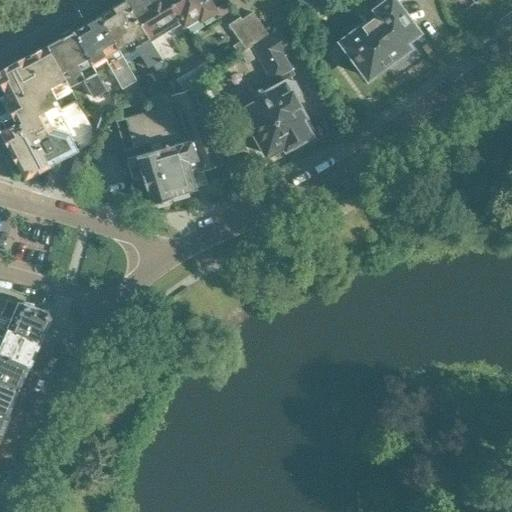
[(146,31),(126,0),(124,0),(111,8),(112,9),(102,14),(127,61),(140,54),(148,67),(153,64),(161,59),(145,32),(146,31)]
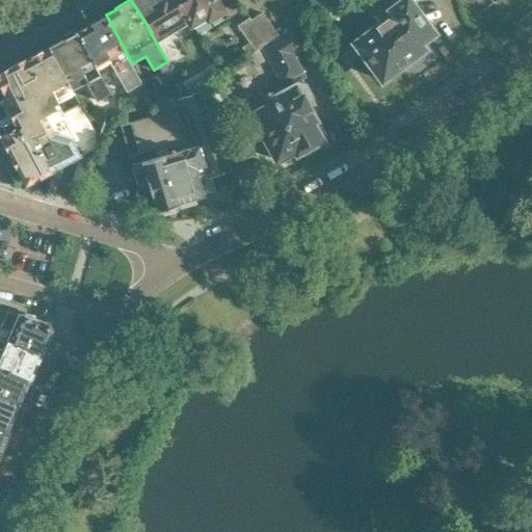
[(131,0),(152,32),(151,33),(157,44),(185,26),(183,22),(189,18),(179,0),(131,0)]
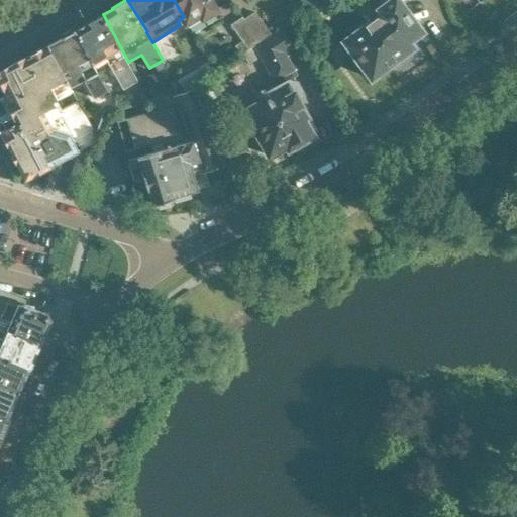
[(214,11),(207,0),(174,0),(184,17),(189,26),(200,19),(214,11)]
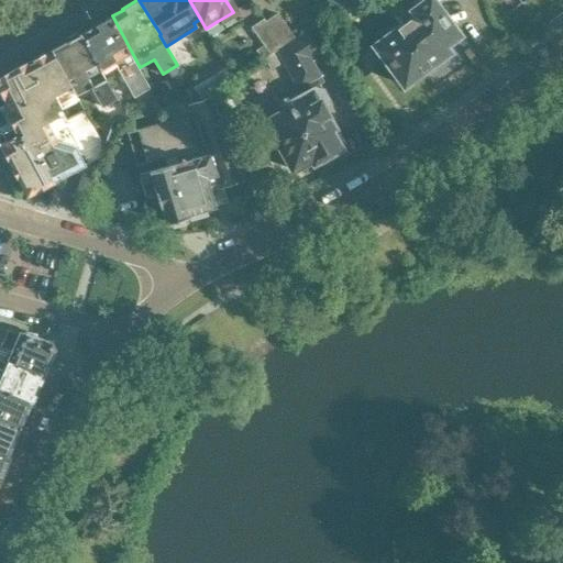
[(327,0),(326,0),(317,8),(326,19),(335,11),(327,0)]
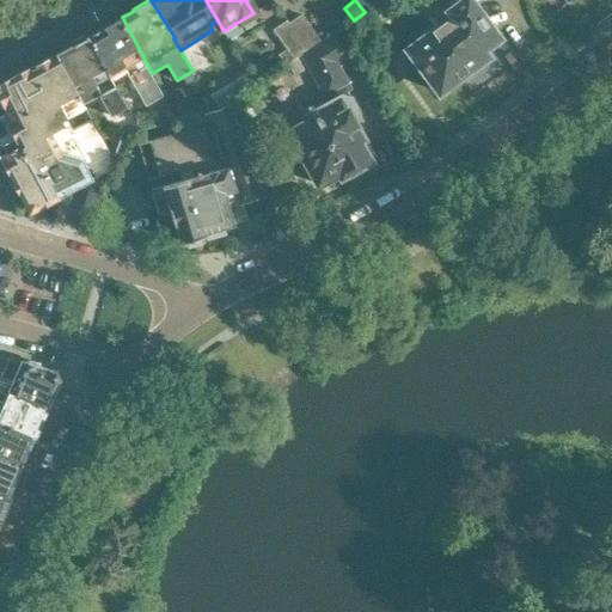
[(408,50),(439,92),(487,56),(482,50),(495,41),(499,40),(469,0),(465,0),(465,1),(464,0),(448,0),(432,13),(441,26),(408,50)]
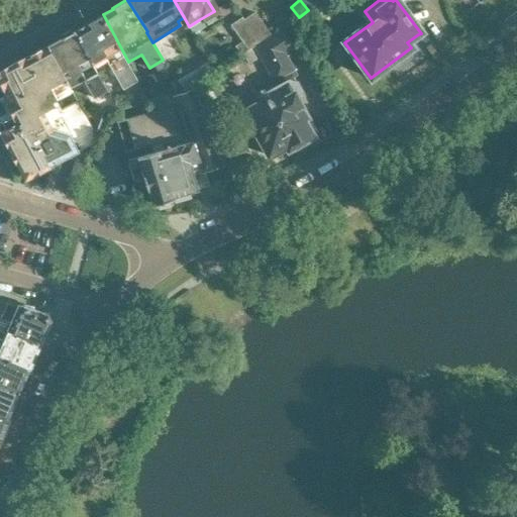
[(255,11),(244,19),(261,41),(272,34),(255,11)]
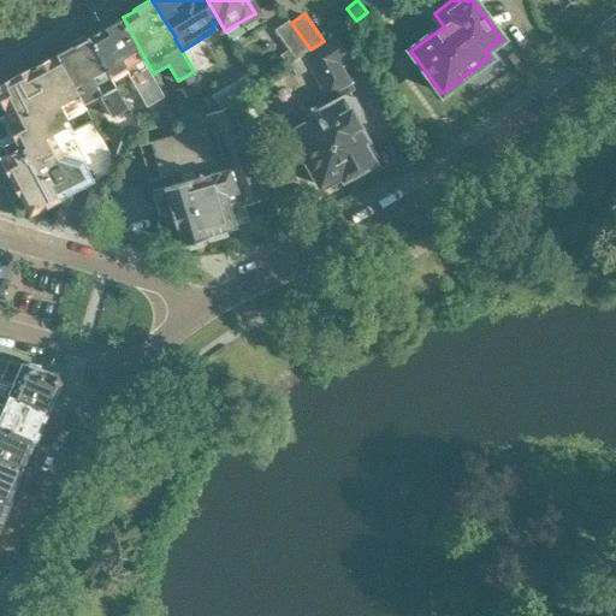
[(104,30),(92,36),(117,84),(132,76),(148,105),(165,95),(153,73),(123,17),(102,28),(104,30)]
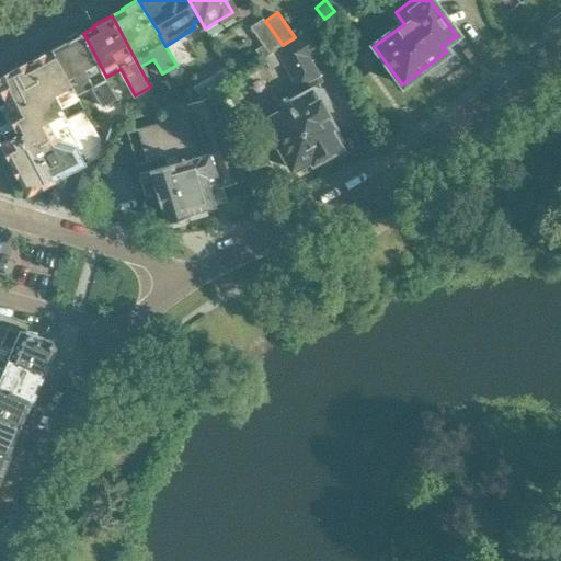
[(283,45),(265,21),(263,18),(250,26),(268,54),(275,49),(283,45)]
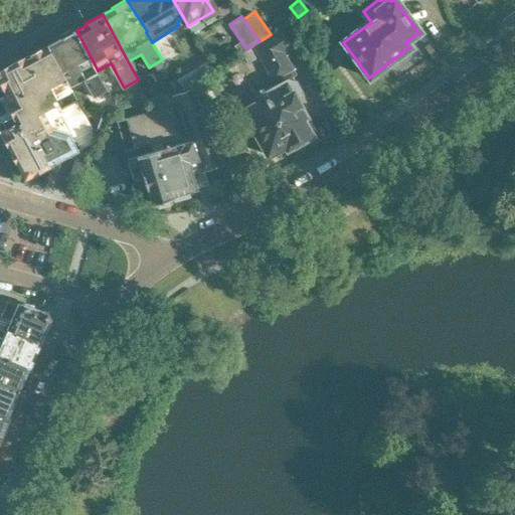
[(286,24),(271,34),(260,41),(252,45),(273,81),(275,81),(277,84),(256,96),(259,99),(242,108),(268,156),(286,146),(288,150),(312,137),(312,135),(316,133),(309,120),(310,120),(296,94),(301,92),(293,76),(297,74),(285,52),(299,43),(286,24)]
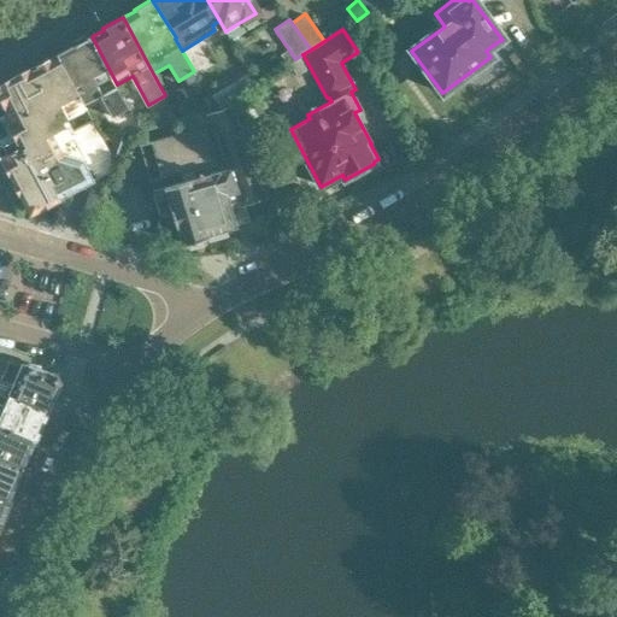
[(117,84),(92,36),(84,41),(58,54),(84,104),(100,95),(112,116),(128,107),(116,86),(117,84)]
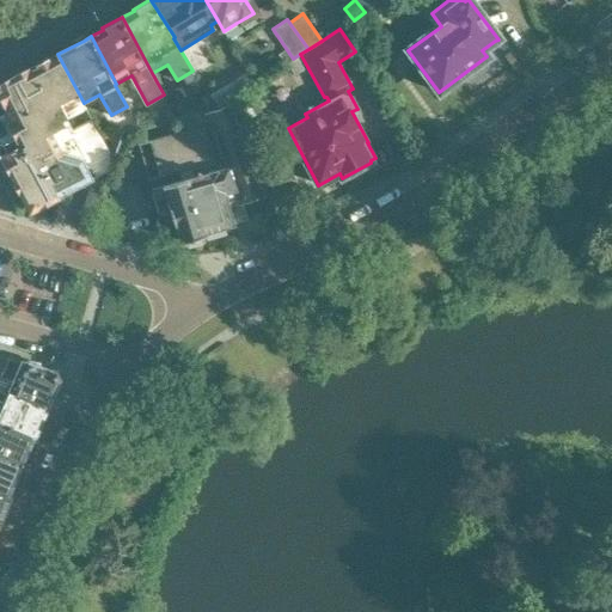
[(84,103),(57,54),(0,85),(0,104),(1,109),(6,106),(8,110),(0,114),(0,158),(1,157),(53,133),(62,152),(79,142),(81,145),(102,135),(92,120),(75,128),(71,117),(86,109),(84,103)]
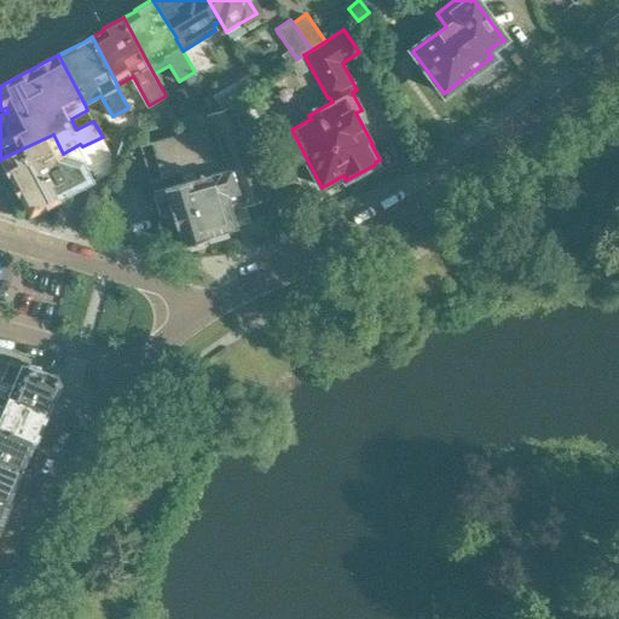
[(226,85),(210,93),(219,108),(230,104),(236,100),(226,85)]
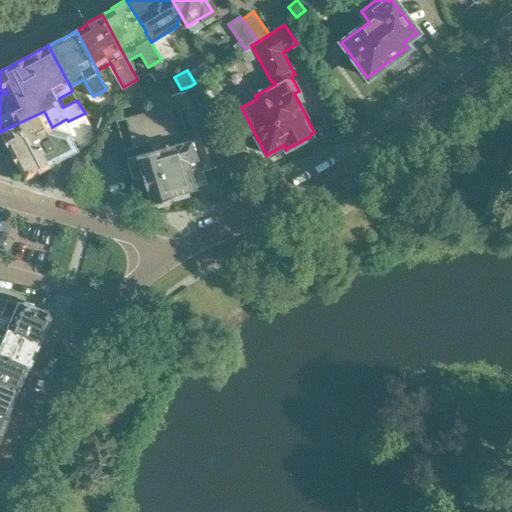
[(222,165),(192,87),(171,94),(175,103),(125,117),(134,148),(149,144),(151,151),(127,158),(135,182),(143,179),(151,204),(172,197),(172,196),(195,188),(193,181),(204,178),(202,171),(222,165)]
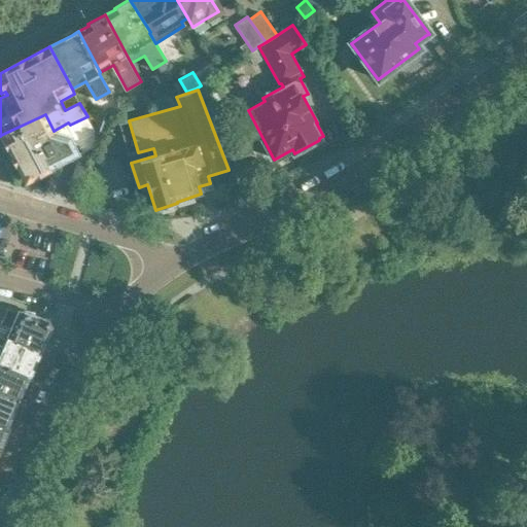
[(105,114),(88,116),(70,125),(68,123),(54,131),(45,114),(1,135),(10,151),(8,152),(6,161),(10,168),(18,170),(20,170),(24,178),(30,180),(95,145),(105,114)]
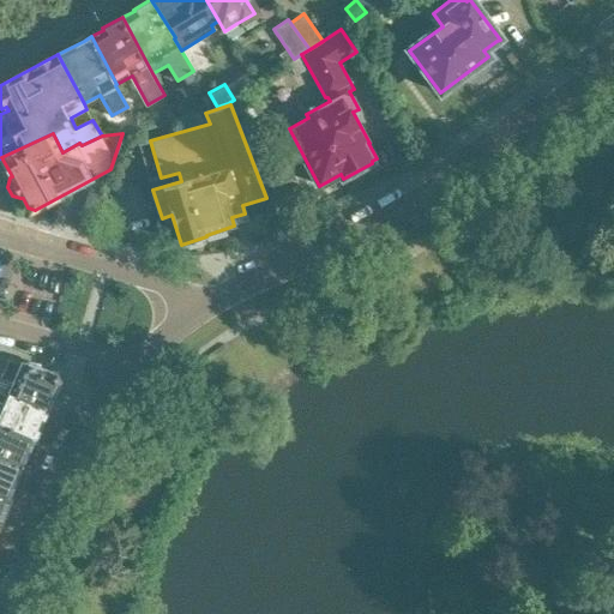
[(58,386),(54,378),(52,372),(50,372),(46,371),(10,360),(1,380),(13,385),(10,395),(47,411),(58,386)]
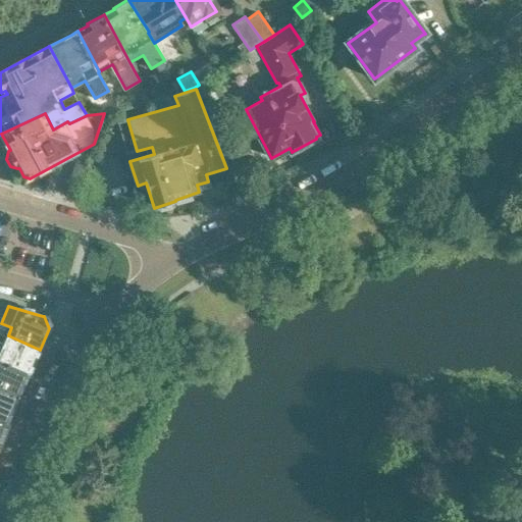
[(0,361),(30,373),(40,350),(8,335),(0,332),(0,341),(4,343),(0,351),(0,361)]
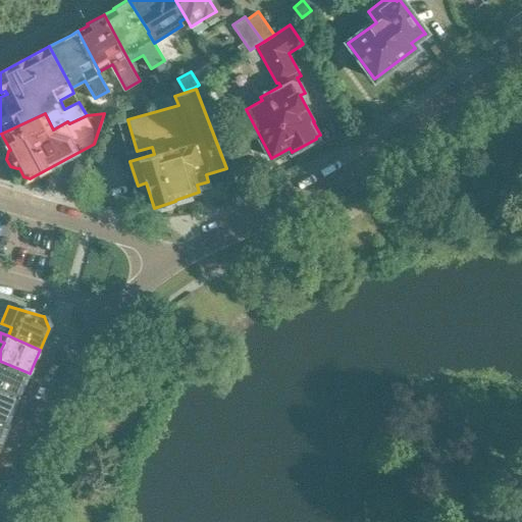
[(0,388),(19,398),(30,373),(0,361),(0,388)]
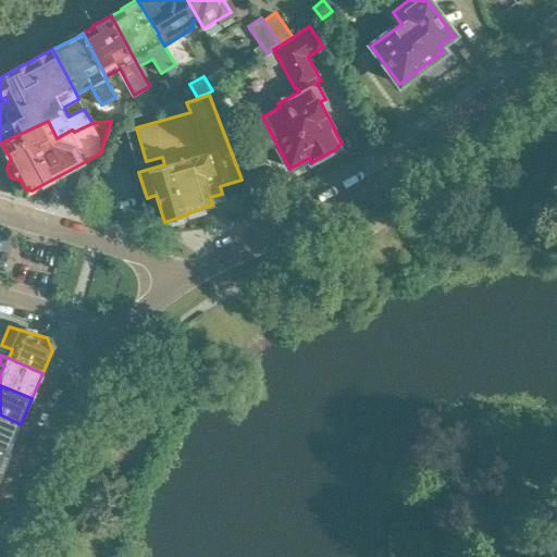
[(0,445),(10,449),(21,424),(0,415),(0,445)]
